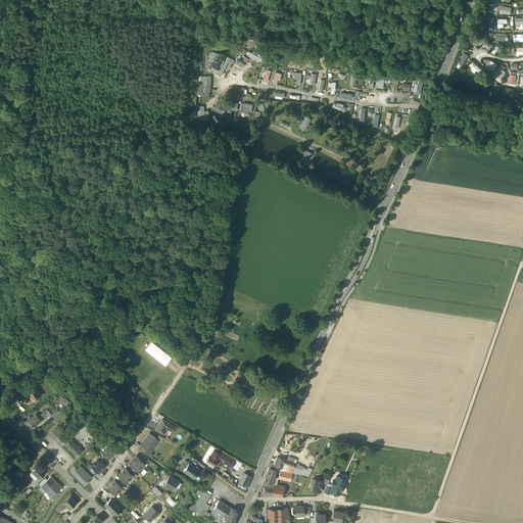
[(498,11),(509,14),(511,7),(501,4),(498,11)]
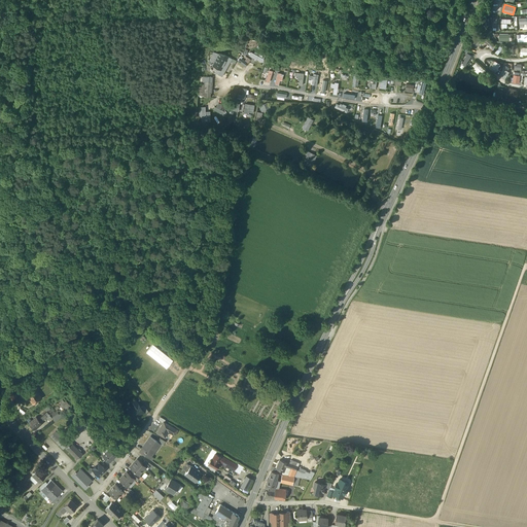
[(471,41),(478,45),(482,37),(476,33),(471,41)]
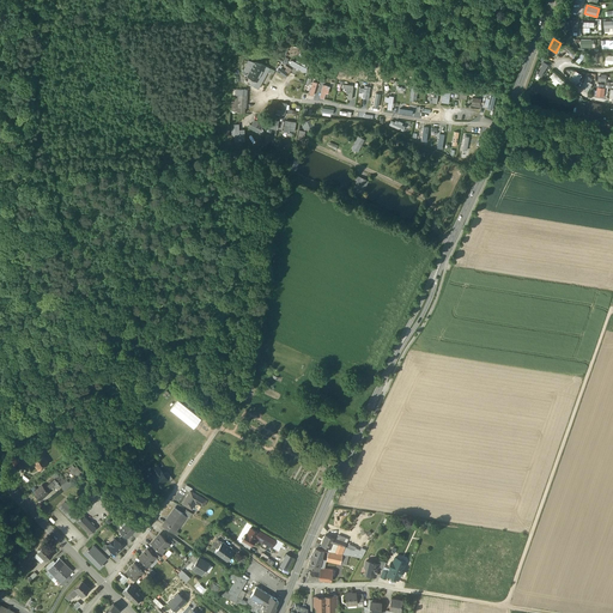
[(560,50),(565,54),(570,49),(565,44),(560,50)]
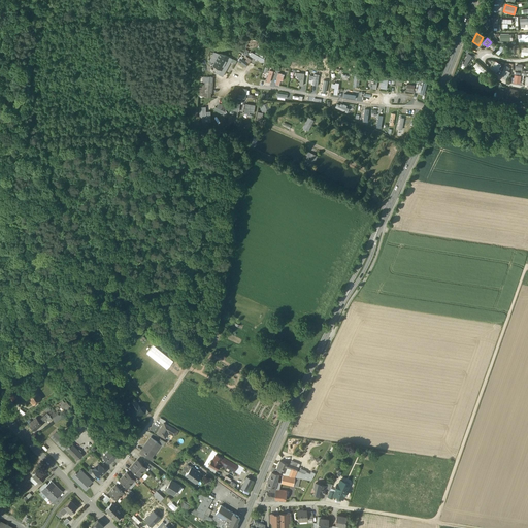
[(252,52),(250,55),(262,62),(267,54),(262,51),(259,56),(252,52)]
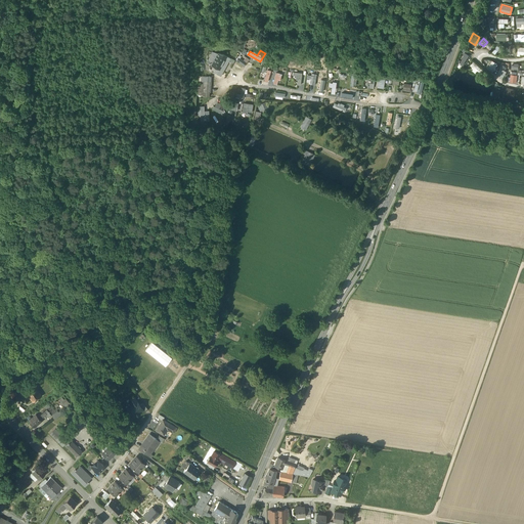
[(218,54),(212,52),(211,54),(207,62),(216,68),(214,72),(217,74),(217,75),(220,77),(229,61),(230,58),(223,54),(218,54)]
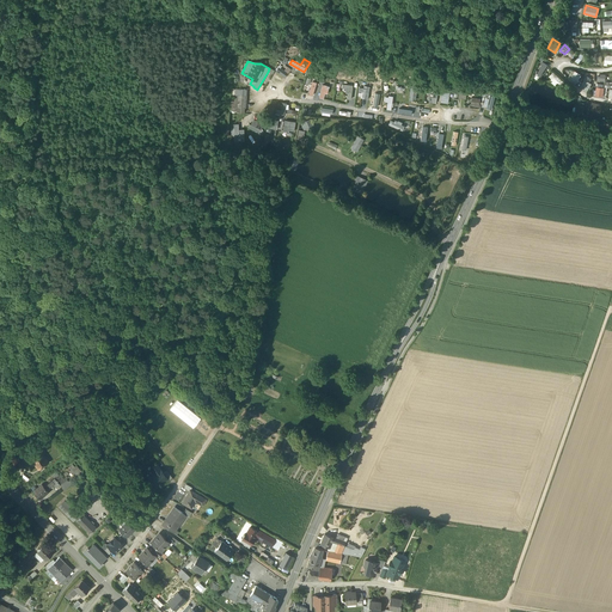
[(542,61),(536,75),(540,78),(546,63),(542,61)]
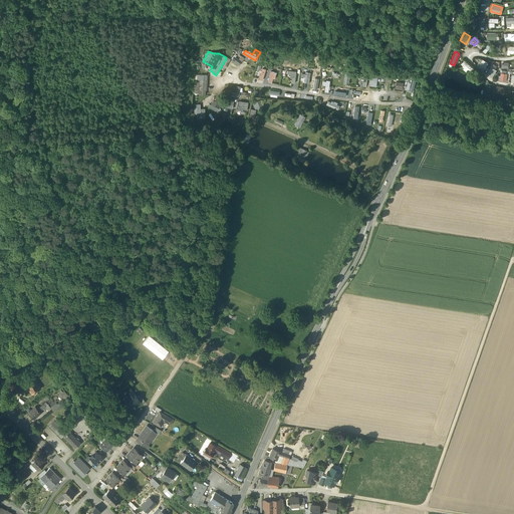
[(235,57),(234,56),(232,59),(240,65),(242,62),(238,59),(235,57)]
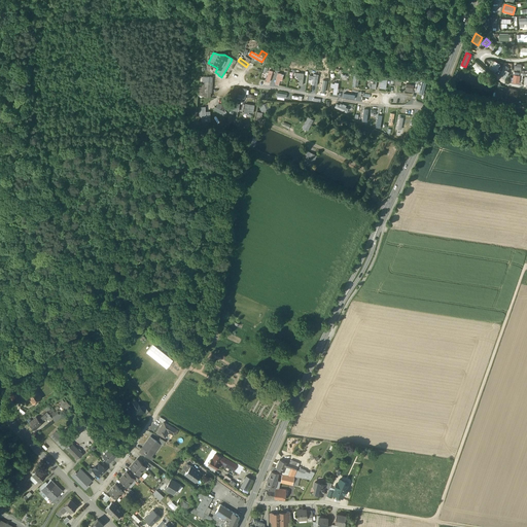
[(494,61),(491,70),(497,72),(500,63),(494,61)]
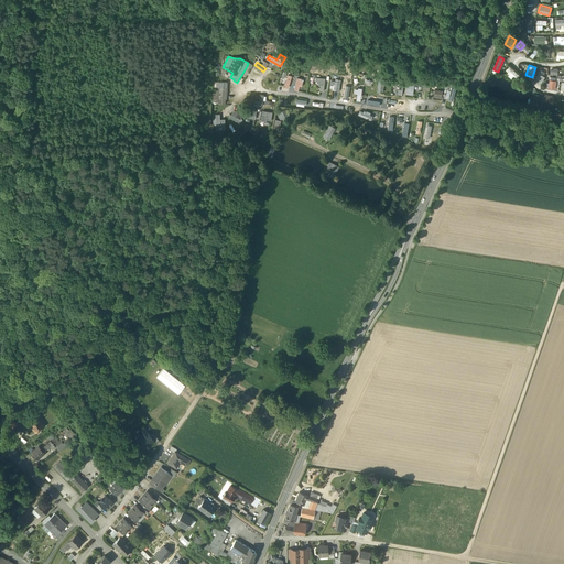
[(509,66),(506,71),(508,73),(507,75),(511,79),(517,74),(509,66)]
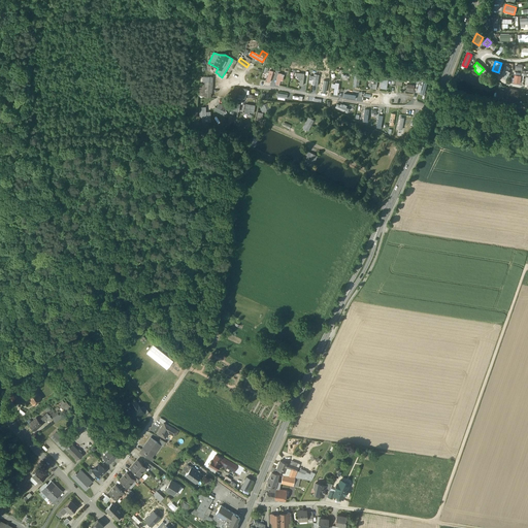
[(505,65),(499,75),(506,79),(510,72),(506,69),(507,67),(505,65)]
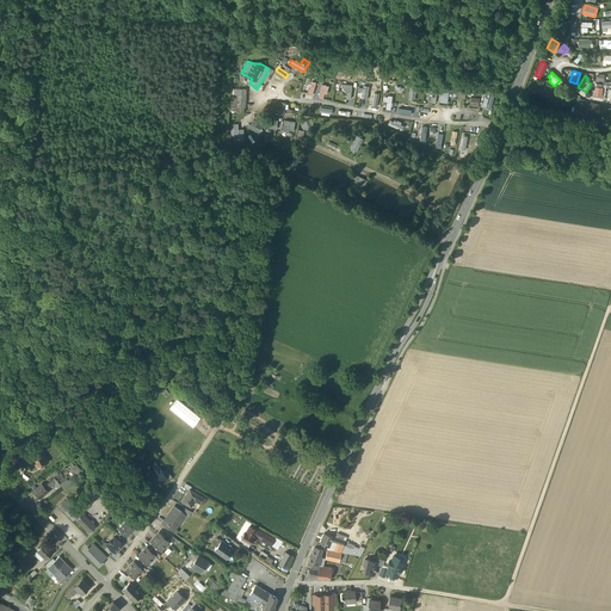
[(353,86),(341,85),(341,88),(347,90),(346,99),(351,99),(353,86)]
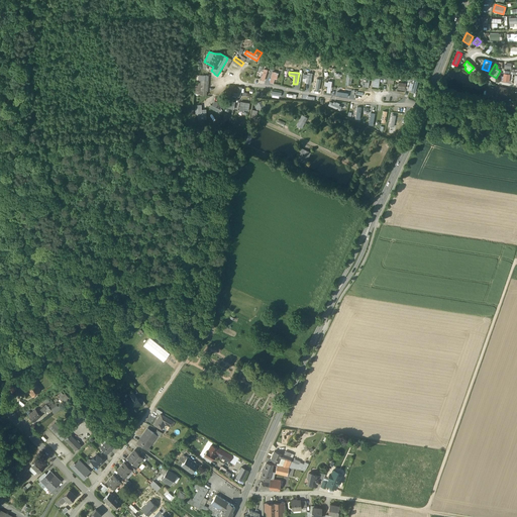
[(311,84),(313,74),(308,73),(308,74),(303,74),(302,81),(307,81),(307,83),(311,84)]
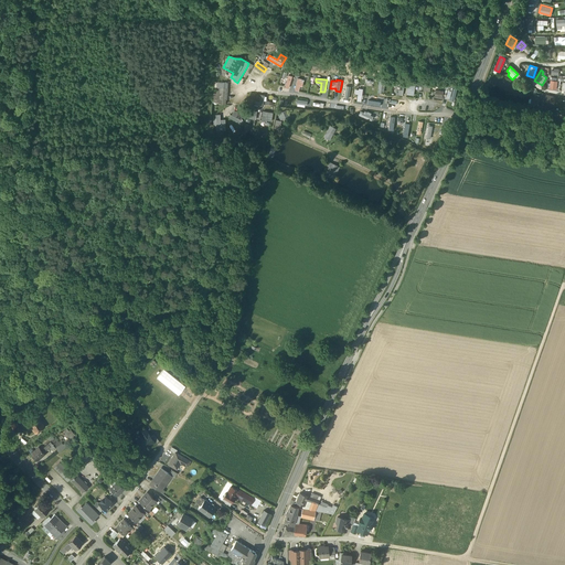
[(556,89),(557,81),(551,80),(548,88),(556,89)]
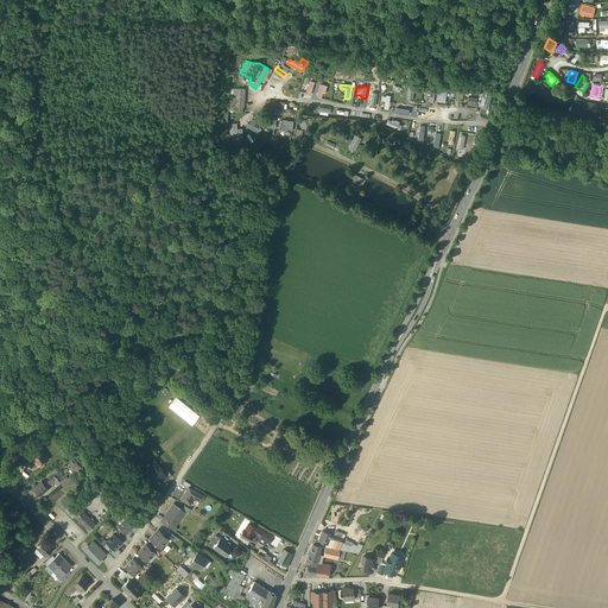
[(244,89),(234,89),(233,106),(242,108),(244,89)]
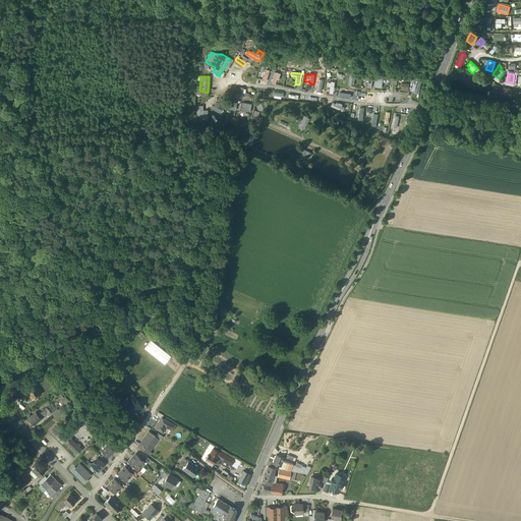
[(315,90),(323,91),(325,82),(320,81),(319,85),(316,84),(315,90)]
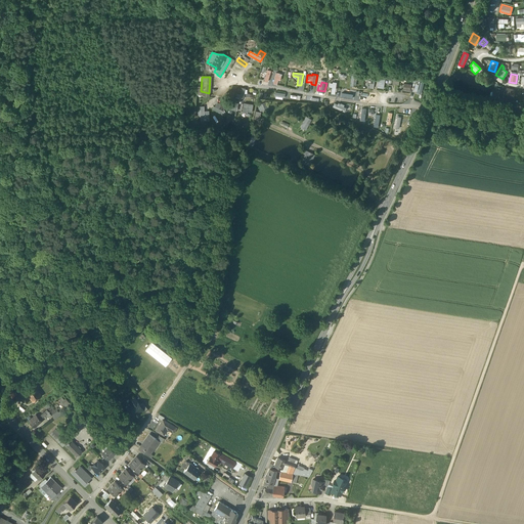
[(257,106),(260,112),(269,108),(266,102),(257,106)]
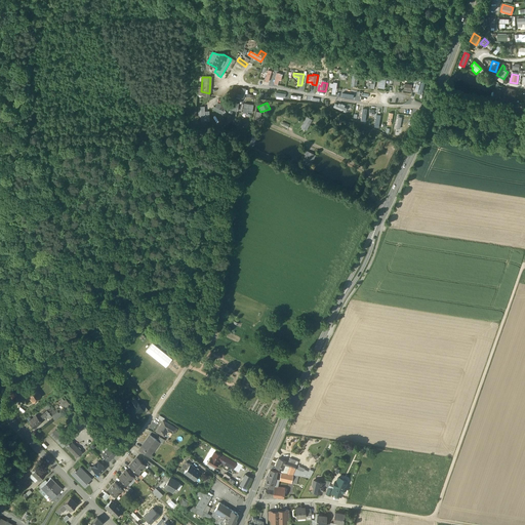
[(221,114),(226,108),(217,104),(214,111),(221,114)]
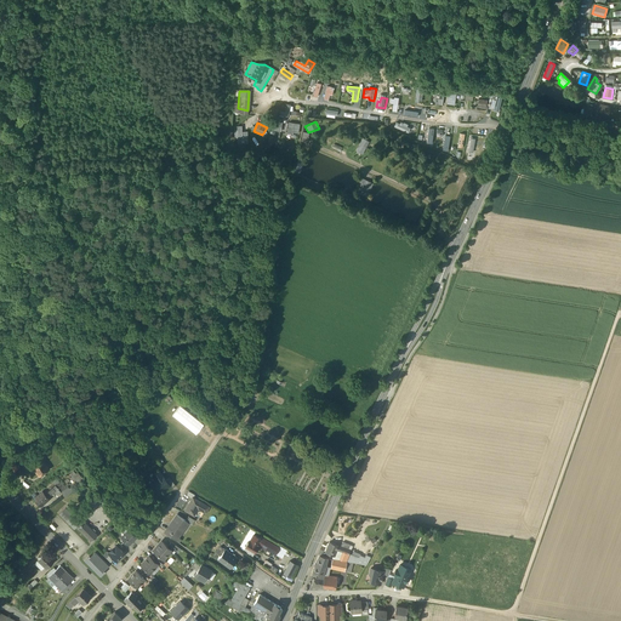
[(281,134),(283,124),(274,123),(273,132),(281,134)]
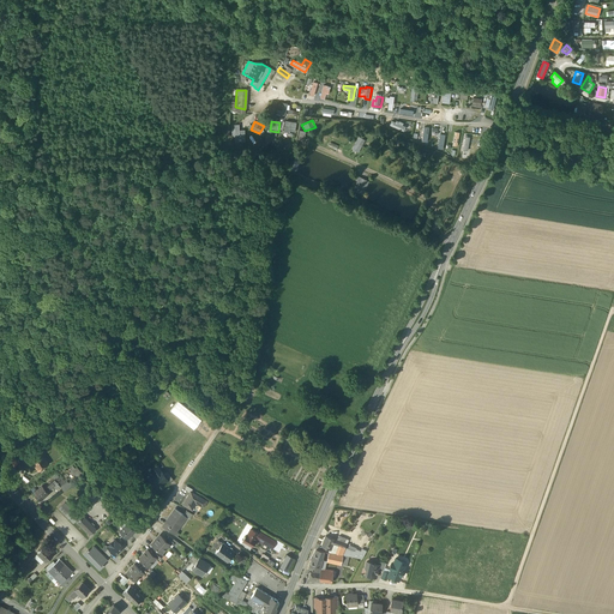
[(404,131),(407,128),(392,121),(391,124),(404,131)]
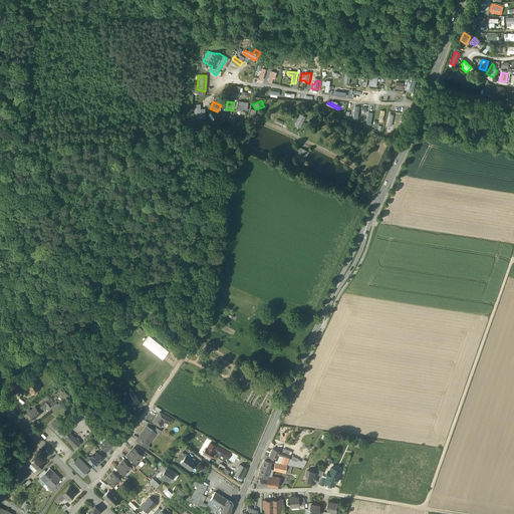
[(238,110),(246,112),(248,103),(239,102),(238,110)]
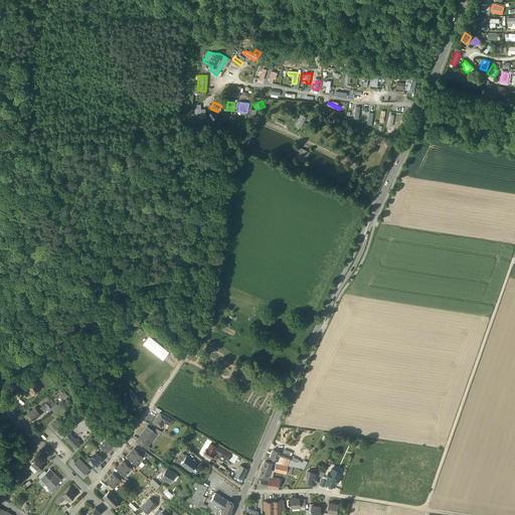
[(200,106),(196,106),(198,122),(206,121),(205,111),(201,111),(200,106)]
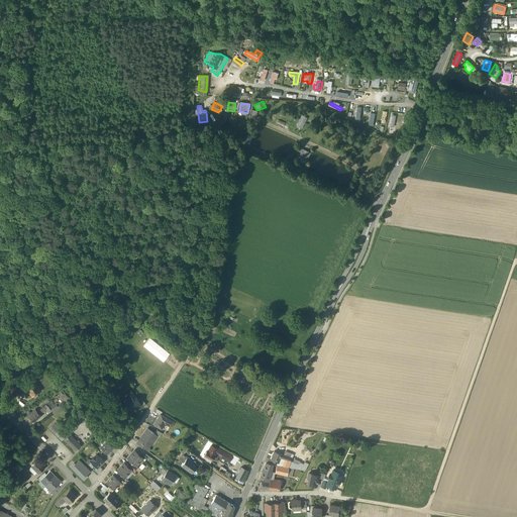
[(353,119),(362,121),(363,112),(359,111),(358,115),(354,114),(353,119)]
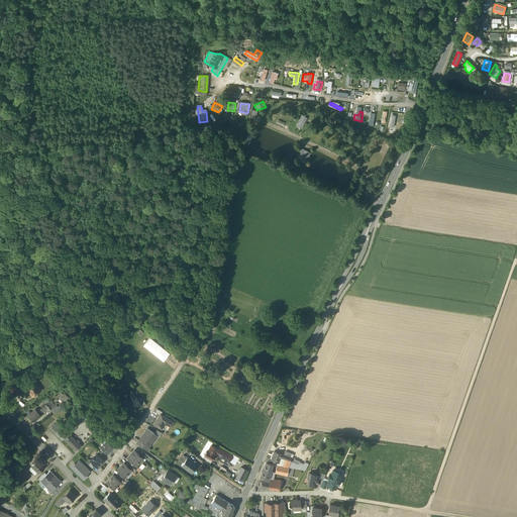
[(297,126),(302,129),(307,118),(302,115),(297,126)]
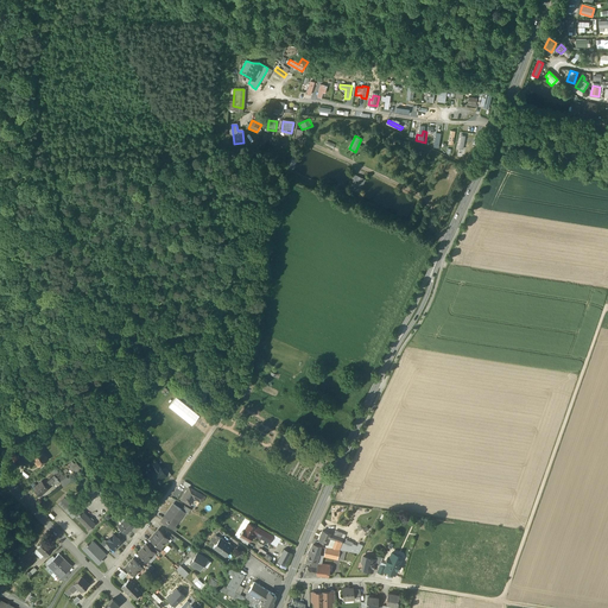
[(360,194),(366,182),(356,178),(352,190),(360,194)]
